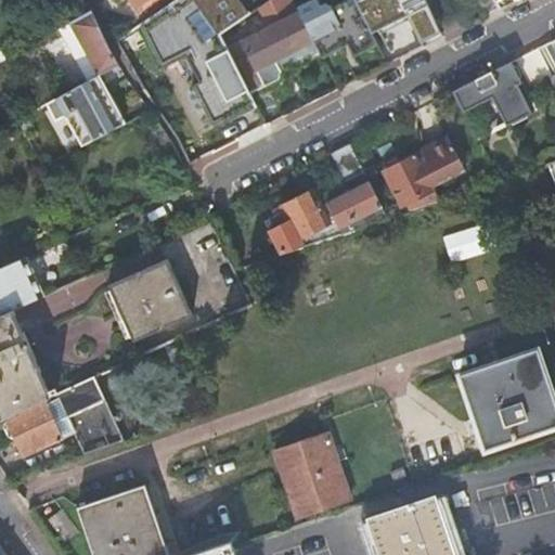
[(131,0),(140,12),(156,0),(131,0)]
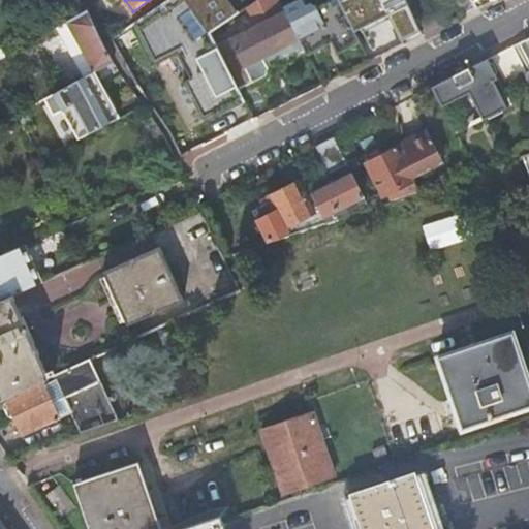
[(286,16),(278,0),(259,0),(249,7),(258,25),(218,48),(237,85),(249,78),(252,83),(265,75),(267,67),(262,58),(299,38),(286,16)]
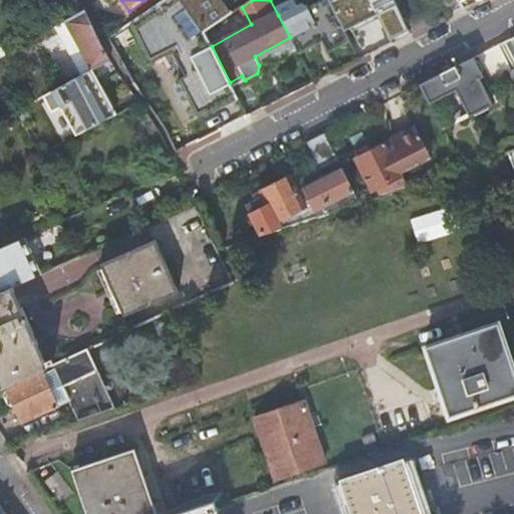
[(270,0),(278,15),(289,10),(284,0),(270,0)]
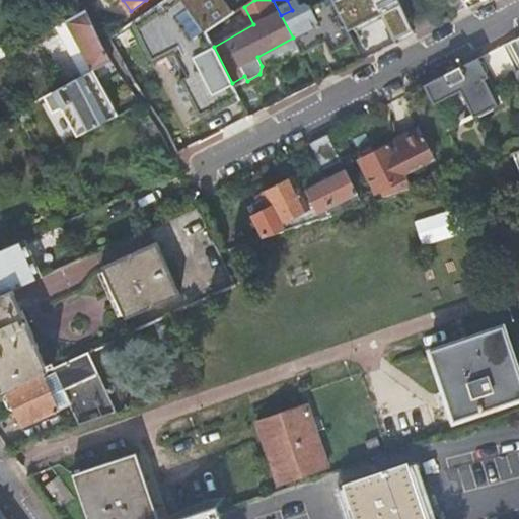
[(397,0),(380,0),(381,3),(363,12),(358,3),(349,8),(343,11),(362,49),(390,34),(395,44),(414,34),(397,0)]
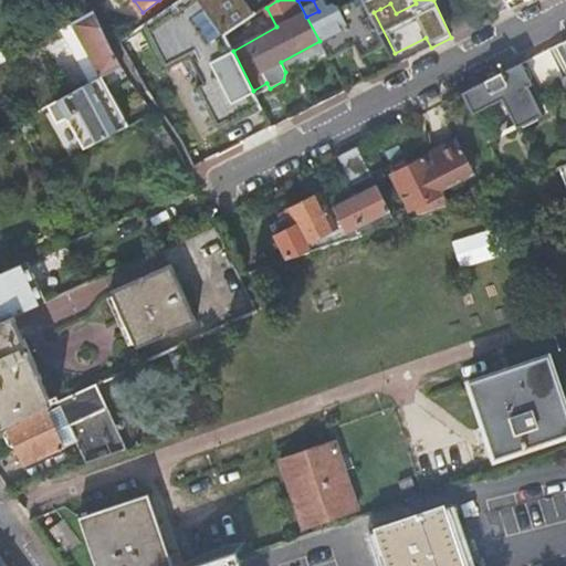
[(433,0),(451,38),(469,28),(456,0),(433,0)]
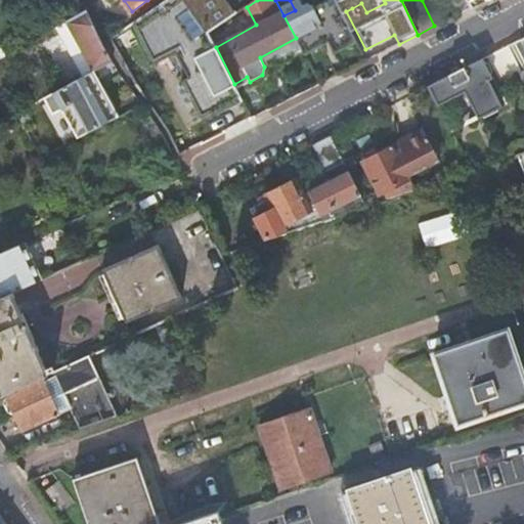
[(448,0),(455,14),(472,7),(468,0),(448,0)]
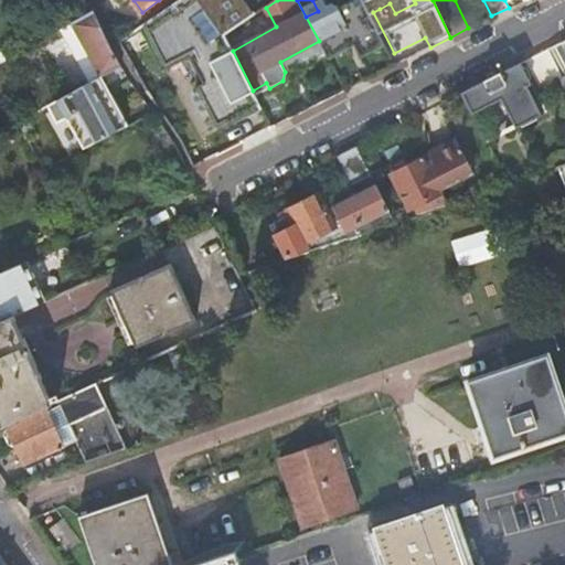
[(109,45),(95,13),(73,24),(100,77),(120,66),(109,45)]
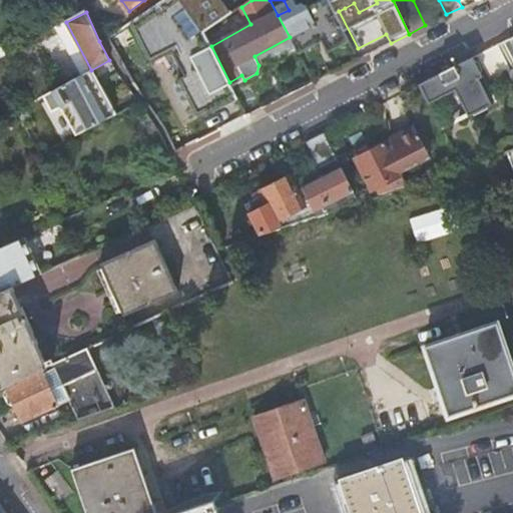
[(91,70),(66,22),(58,27),(67,45),(66,47),(71,56),(74,57),(83,75),(91,70)]
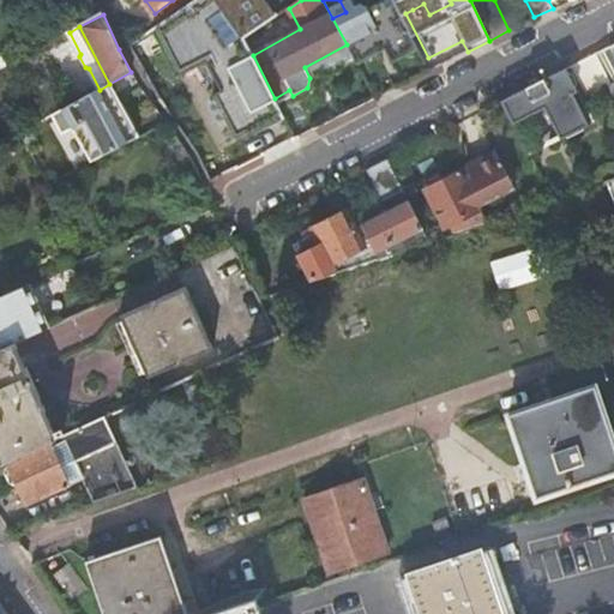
[(353,56),(347,44),(305,67),(309,78),(353,56)]
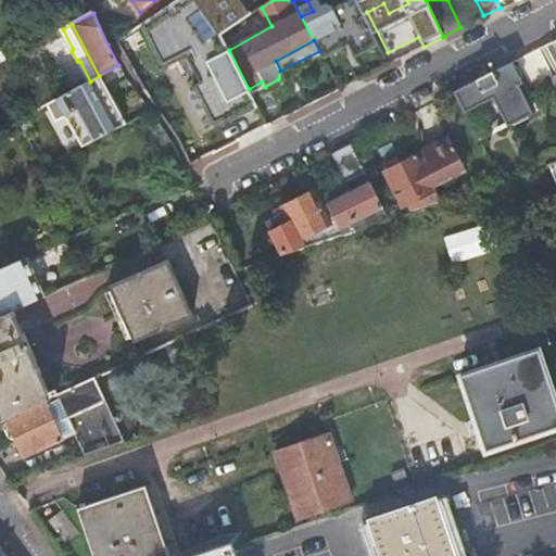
[(555,45),(554,41),(539,49),(555,84),(555,45)]
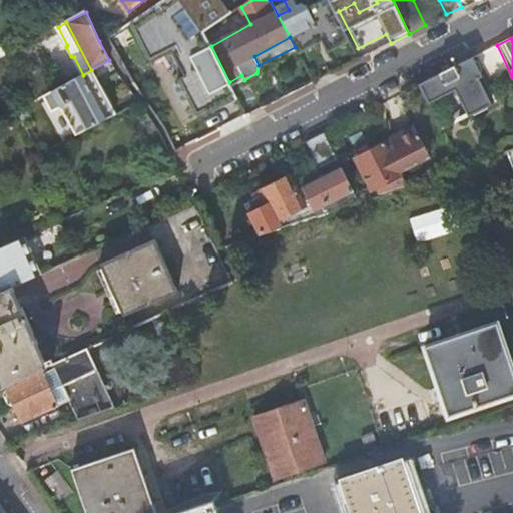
[(202,102),(223,90),(205,53),(167,72),(190,118),(195,119),(204,114),(206,110),(202,102)]
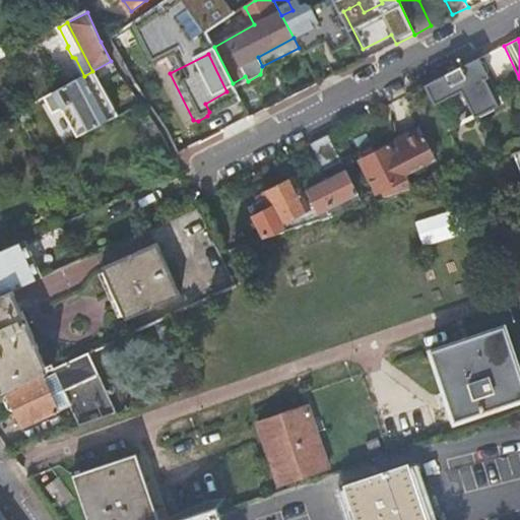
[(138,56),(123,63),(134,84),(136,86),(150,77),(138,56)]
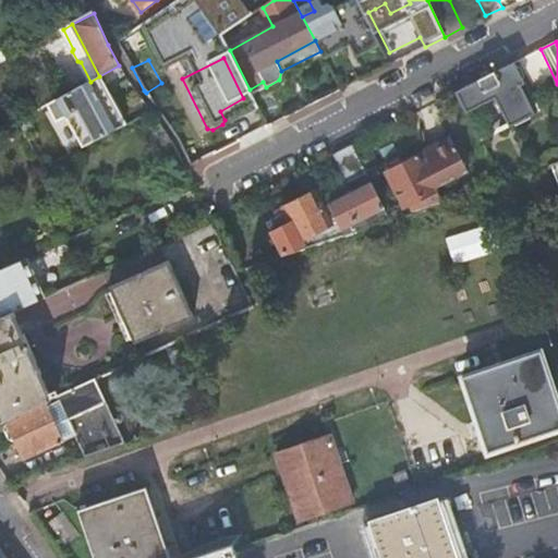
[(458,92),(468,112),(480,106),(480,108),(486,105),(485,102),(495,98),(499,106),(497,107),(501,118),(505,117),(509,126),(514,123),(516,126),(530,119),(529,116),(533,113),(520,86),(524,84),(522,82),(524,77),(520,69),(518,68),(516,67),(513,63),(494,73),(477,80),(477,82),(458,92)]
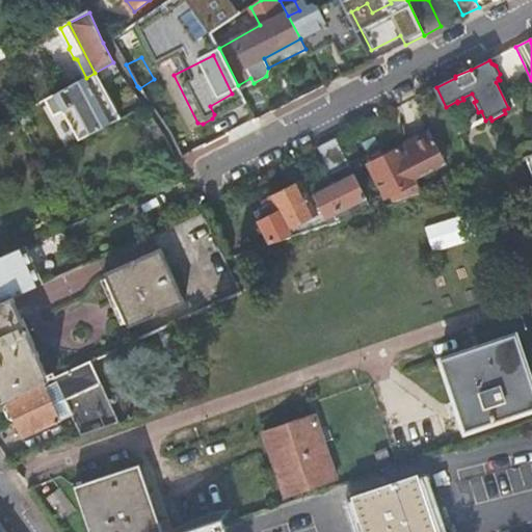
[(122,78),(113,62),(95,73),(86,78),(45,100),(54,115),(72,105),(76,113),(82,110),(81,108),(84,106),(81,101),(92,95),(122,78)]
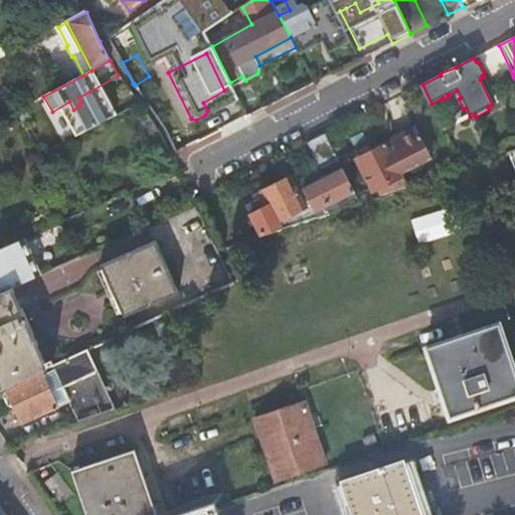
[(230,103),(224,91),(203,103),(207,111),(205,115),(230,103)]
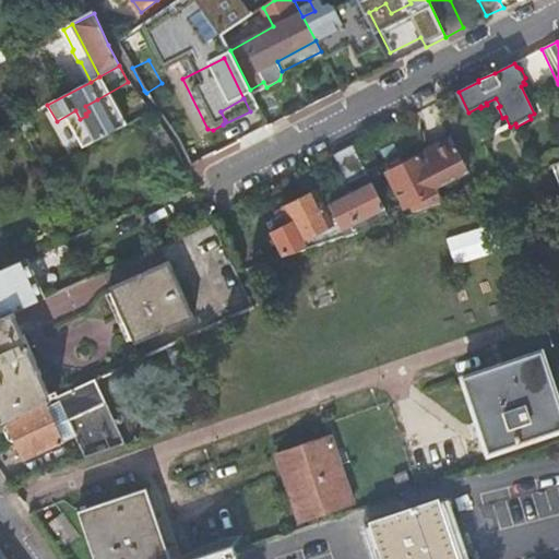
[(109,119),(97,99),(85,106),(88,111),(96,127),(109,119)]
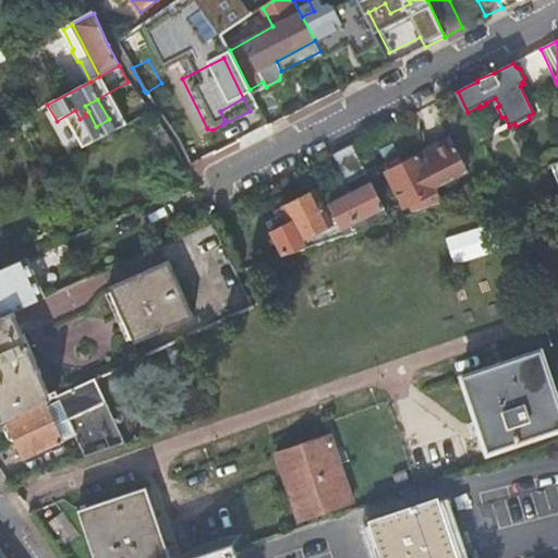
[(436,190),(468,173),(451,140),(419,156),(420,158),(436,190)]
